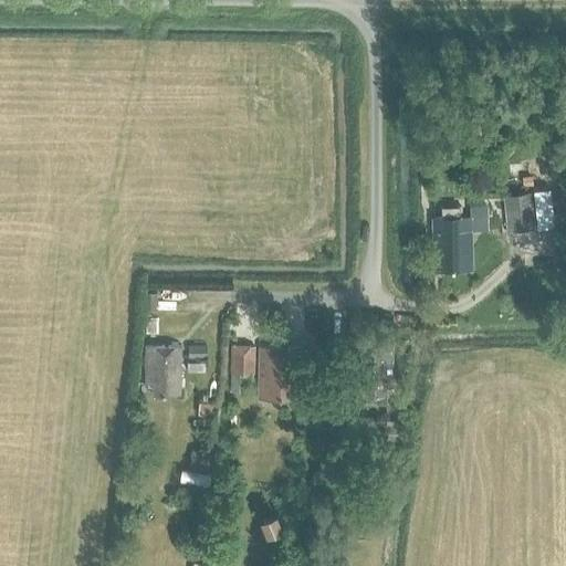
[(522,177),(523,187),(532,187),(531,177),(522,177)]
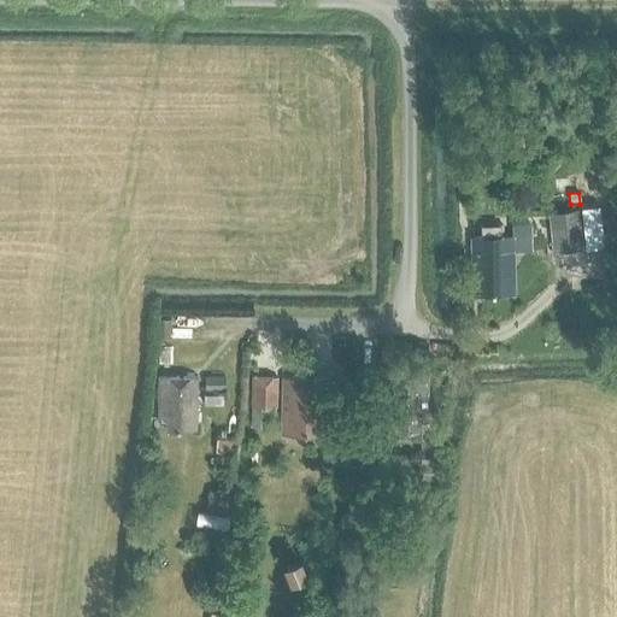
[(582,207),(588,245),(604,242),(598,205),(582,207)]
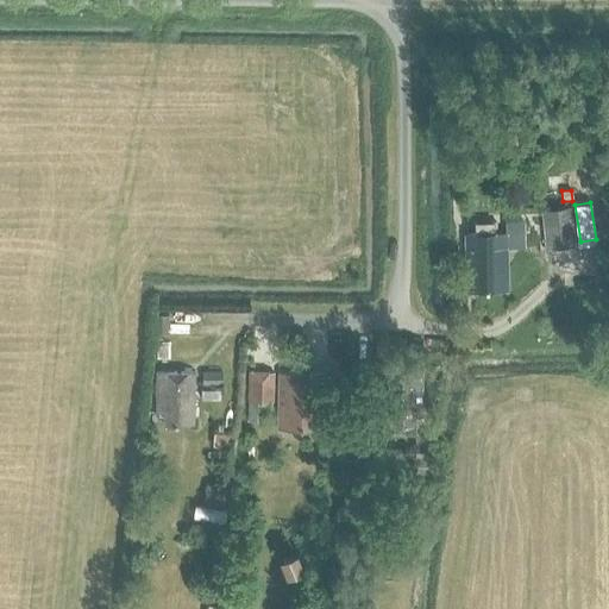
[(541,209),(545,248),(575,245),(571,206),(541,209)]
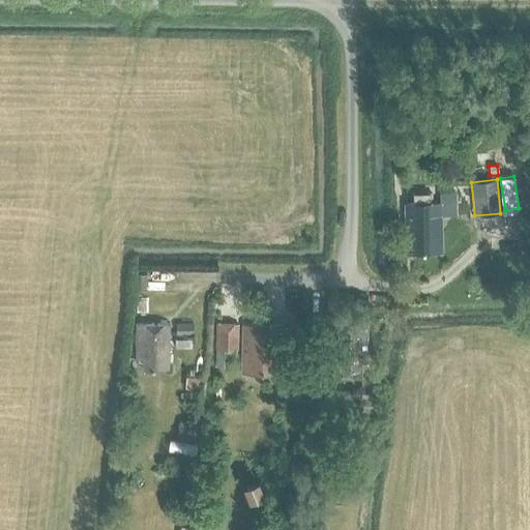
[(441,206),(441,214),(441,216),(457,216),(455,192),(440,193),(441,206)]
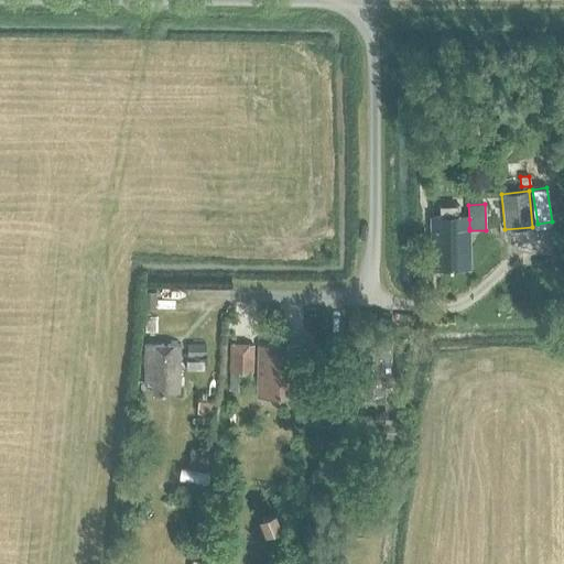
[(440,220),(458,219),(457,206),(438,206),(440,220)]
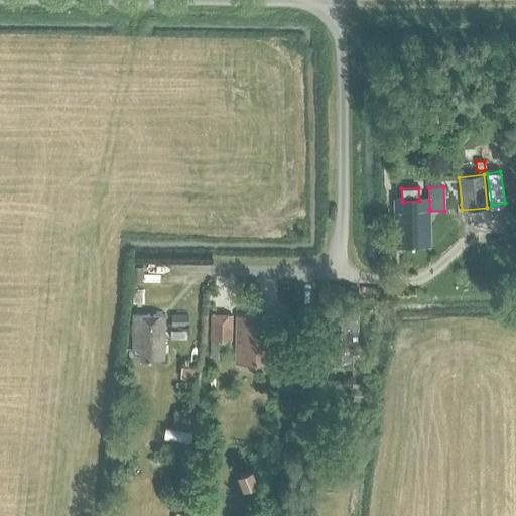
[(429,211),(429,209),(429,201),(419,201),(402,202),(394,202),(396,242),(404,242),(404,248),(430,247),(429,211)]
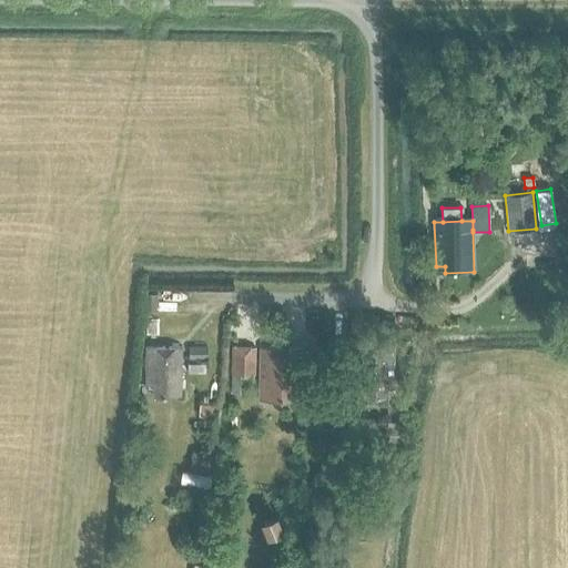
[(387,389),(396,389),(395,344),(354,345),(354,369),(331,369),(332,414),(343,414),(343,405),(345,401),(387,399),(387,389)]
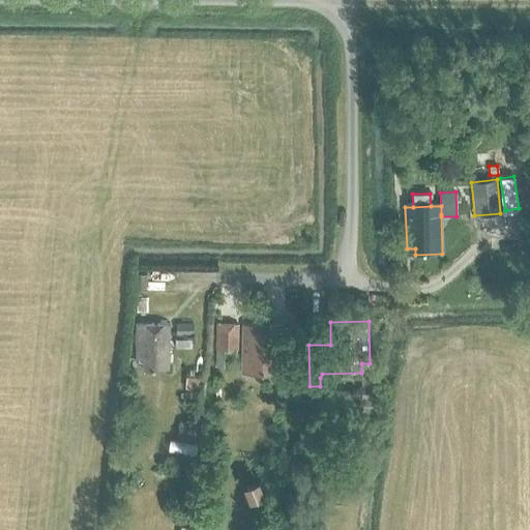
[(193,335),(193,324),(177,324),(177,335),(193,335)]
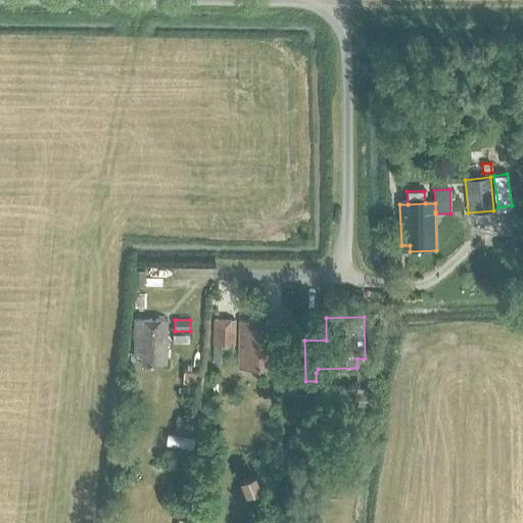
[(236,320),(214,320),(212,344),(235,345),(236,320)]
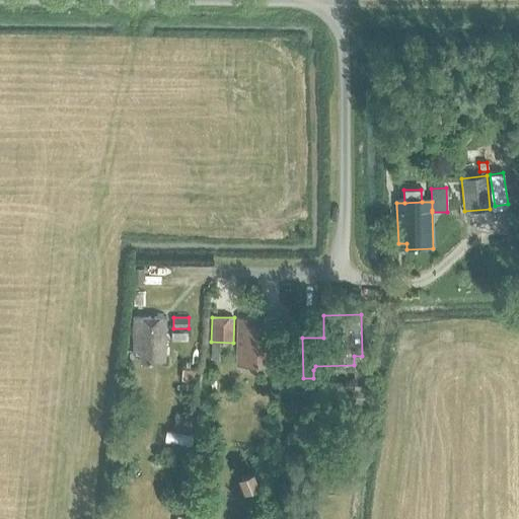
[(166,318),(133,318),(133,355),(138,355),(138,362),(165,363),(166,318)]
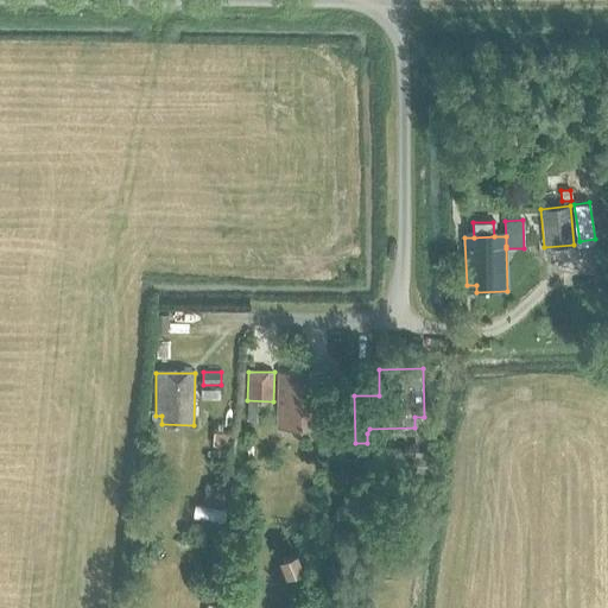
[(322,374),(278,373),(277,428),(312,429),(312,420),(321,420),(322,374)]
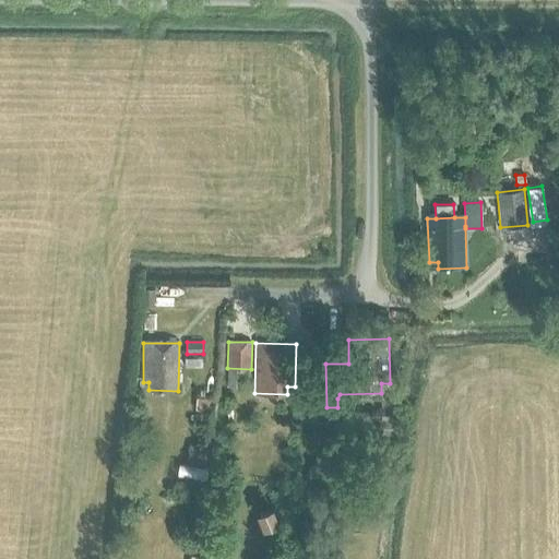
[(202,367),(202,358),(185,358),(185,368),(202,367)]
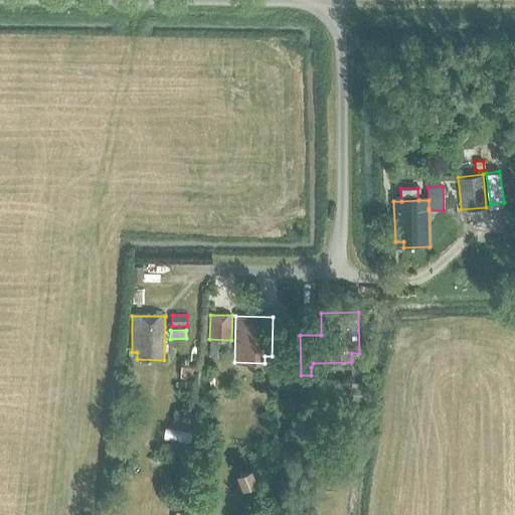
[(191,409),(175,408),(173,426),(189,427),(191,409)]
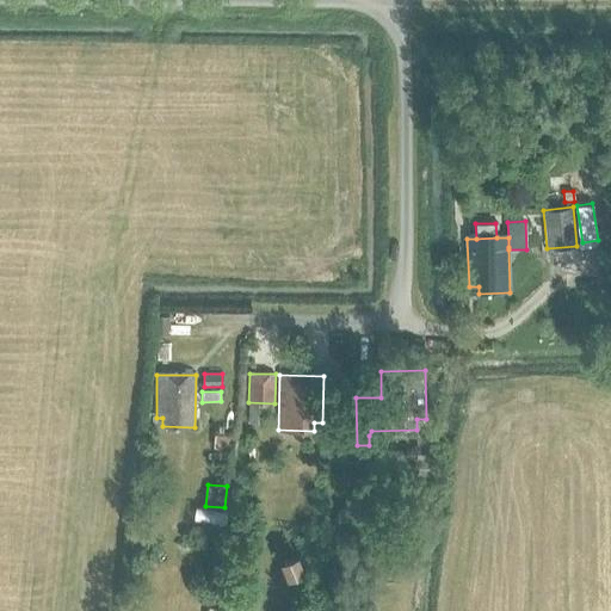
[(277,557),(285,576),(303,568),(295,550),(277,557)]
